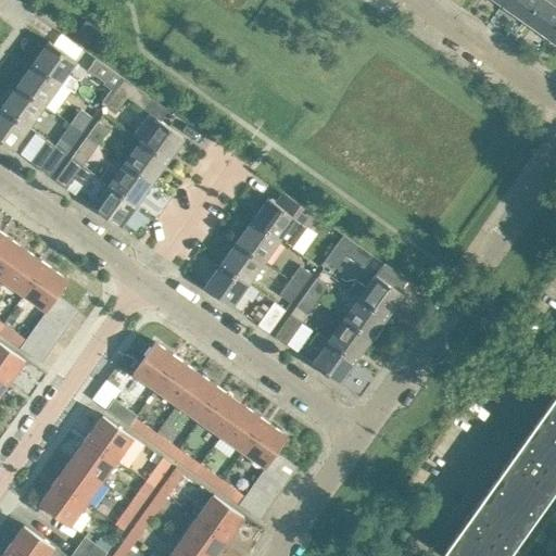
[(525,21),(539,0),(504,0),(502,3),(525,21)]
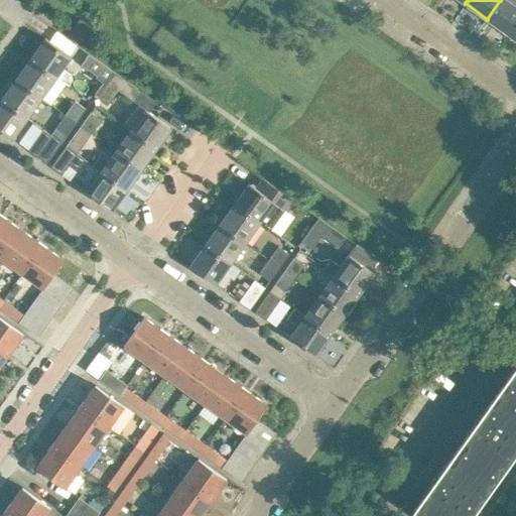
[(509,34),(515,23),(515,6),(507,0),(500,0),(487,19),(509,34)]
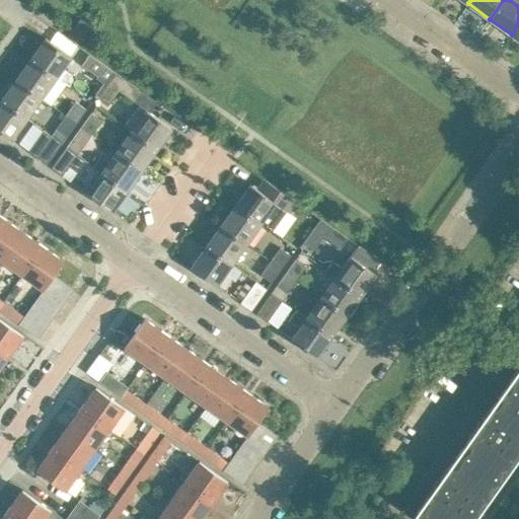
[(71,56),(53,43),(46,38),(30,59),(56,77),(69,86),(73,80),(73,74),(63,67),(71,56)]
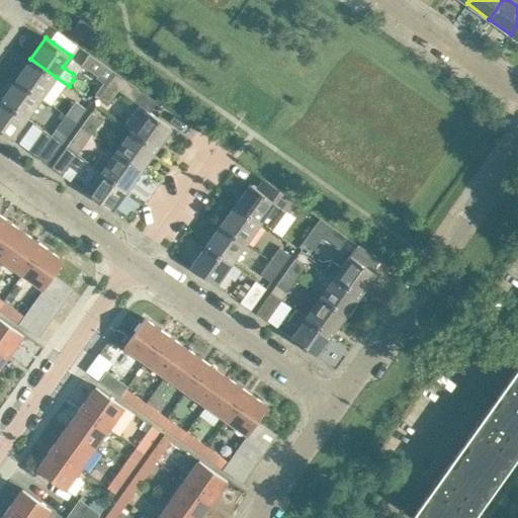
[(98,95),(115,72),(89,54),(81,65),(96,75),(95,77),(103,83),(95,93),(98,95)]
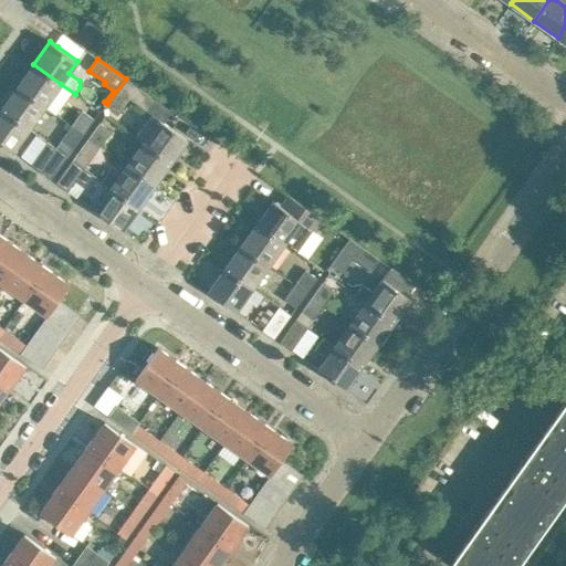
[(61,84),(33,64),(18,86),(45,106),(61,84)]
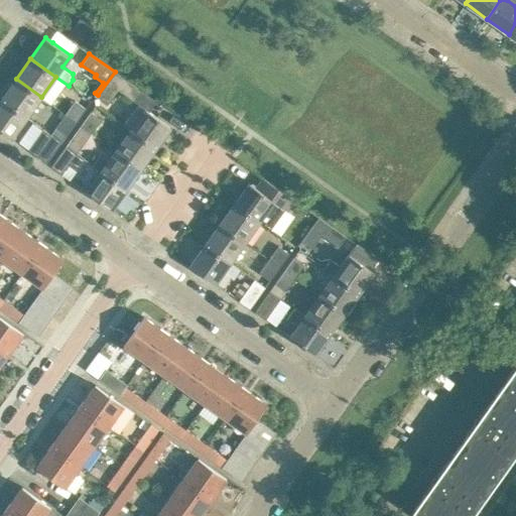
[(141,91),(115,72),(98,95),(108,103),(117,90),(134,102),(141,91)]
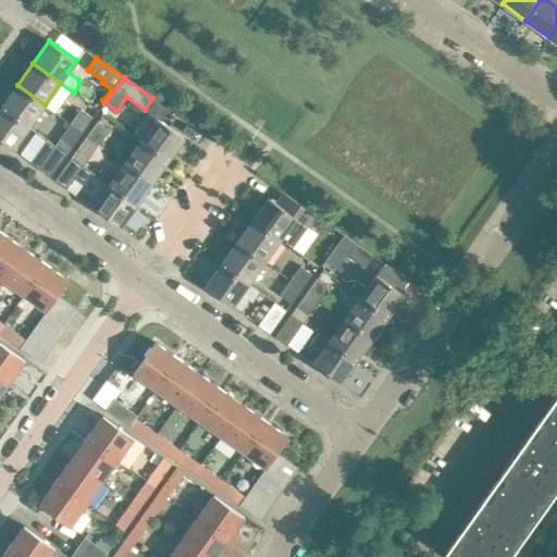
[(45,104),(17,85),(1,108),(28,127),(45,104)]
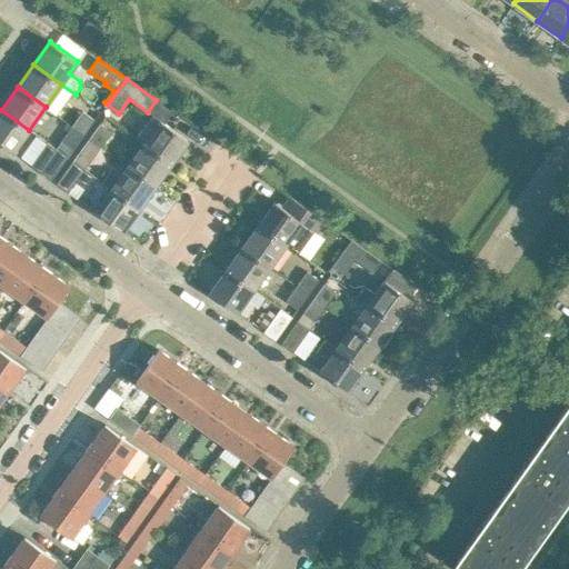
[(29,130),(1,110),(0,111),(0,143),(12,152),(29,130)]
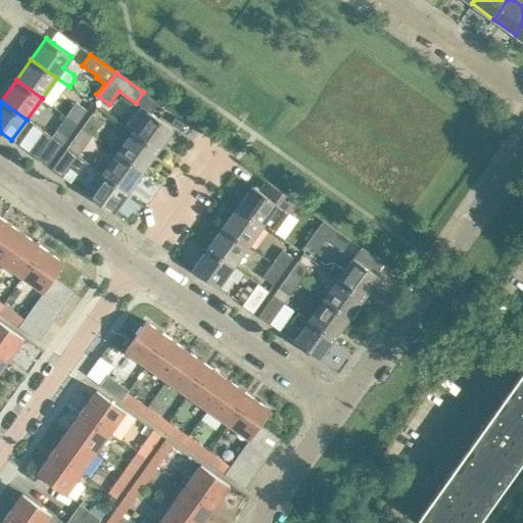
[(76,102),(66,116),(77,124),(87,110),(76,102)]
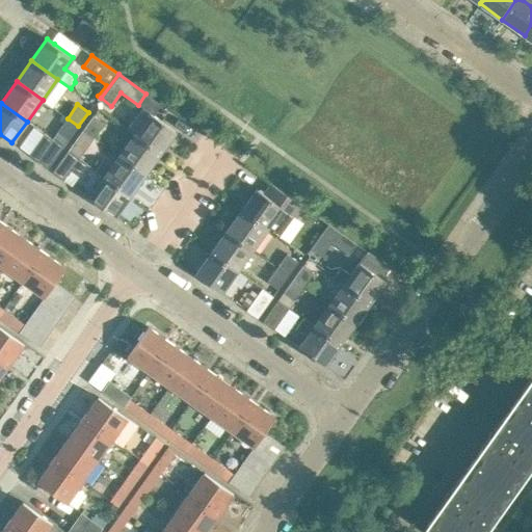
[(176,131),(154,115),(142,107),(128,128),(135,133),(135,134),(160,152),(176,131)]
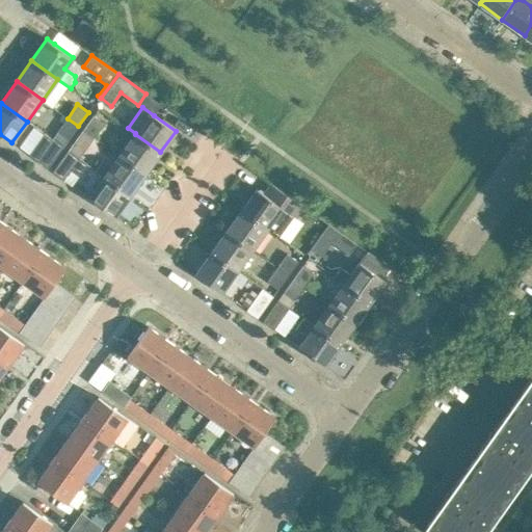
[(94,115),(83,129),(95,137),(104,124),(94,115)]
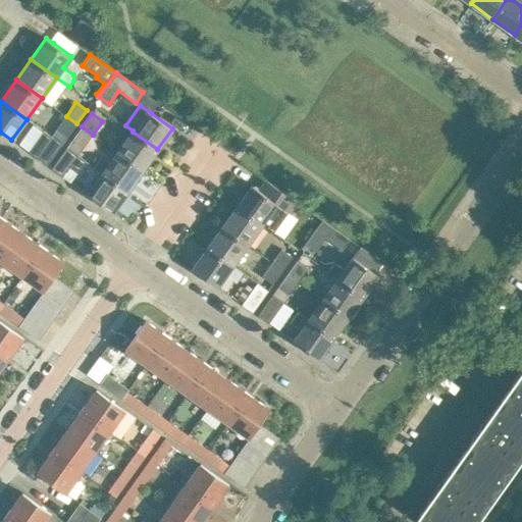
[(67,137),(76,123),(66,116),(56,129),(67,137)]
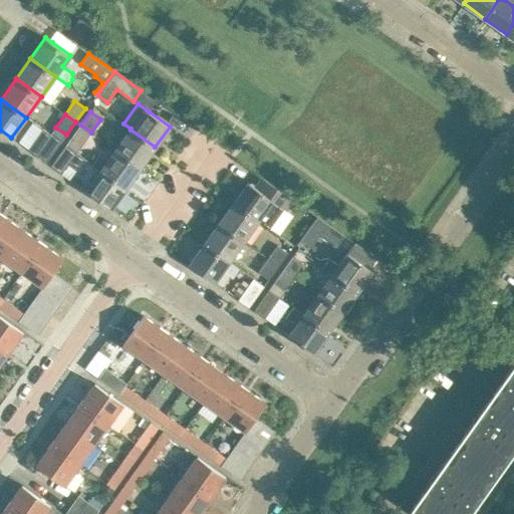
[(81,146),(91,133),(80,124),(71,139),(81,146)]
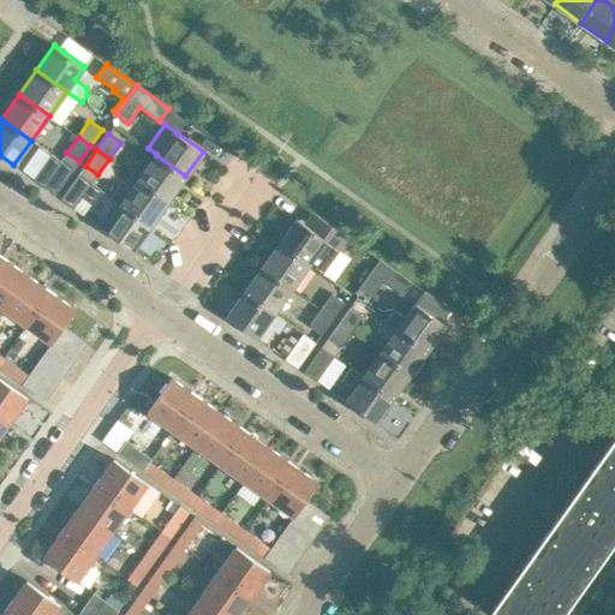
[(55,195),(73,169),(52,154),(41,167),(51,174),(43,186),(55,195)]
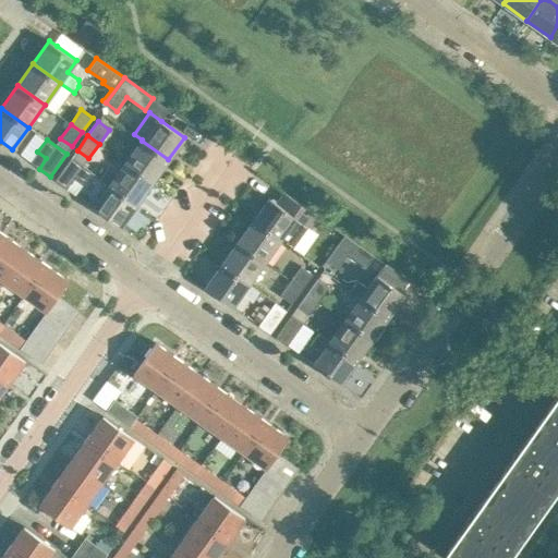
[(153,182),(168,159),(142,141),(125,162),(153,182)]
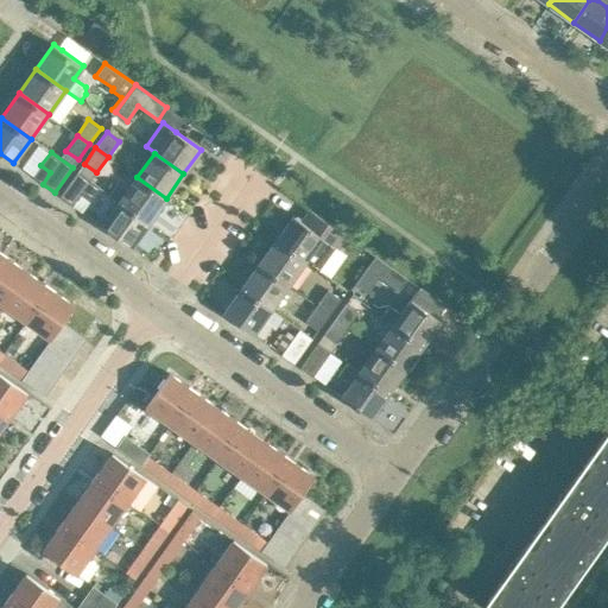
[(78,172),(61,197),(73,206),(90,181),(78,172)]
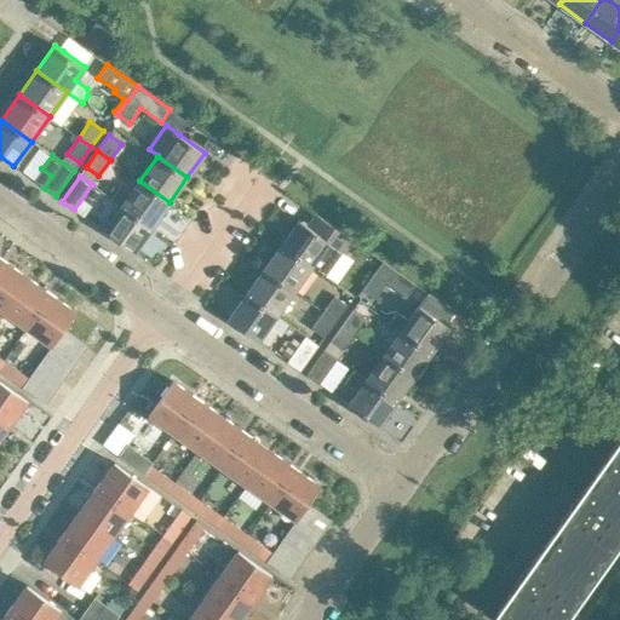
[(151,227),(170,202),(139,181),(131,194),(121,187),(113,199),(122,205),(151,227)]
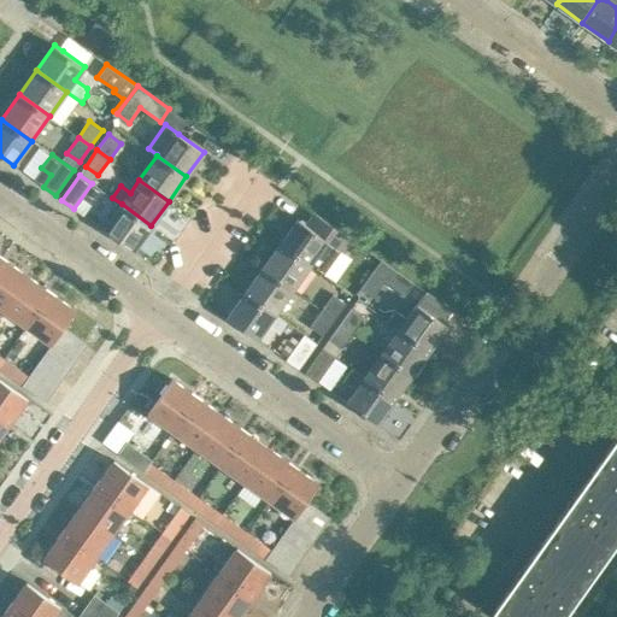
[(133,251),(151,225),(122,204),(104,229),(133,251)]
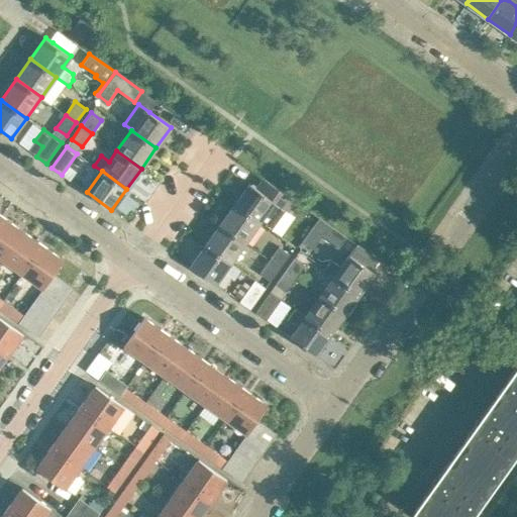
[(249,183),(235,204),(259,221),(272,230),(285,210),(286,210),(294,199),(267,181),(260,190),(249,183)]
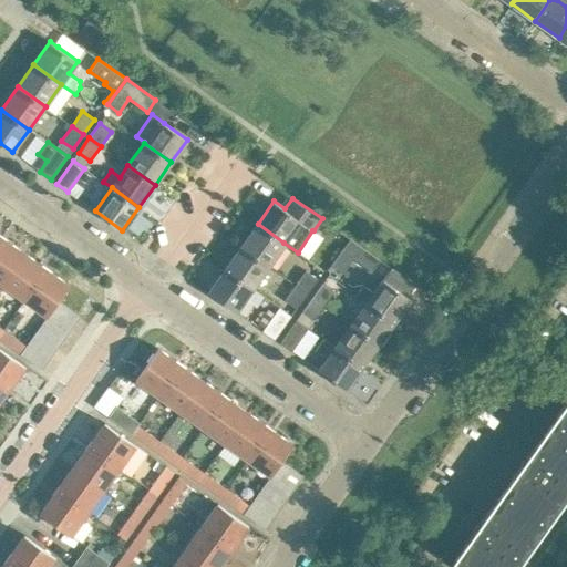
[(284,243),(258,224),(241,246),(268,266),(284,243)]
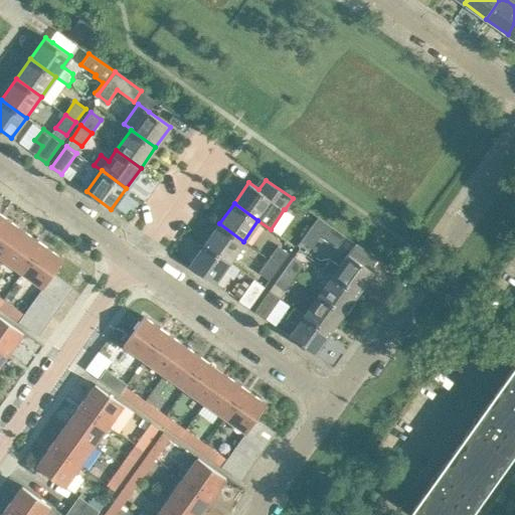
[(0,255),(2,258),(22,229),(2,215),(0,217),(0,255)]
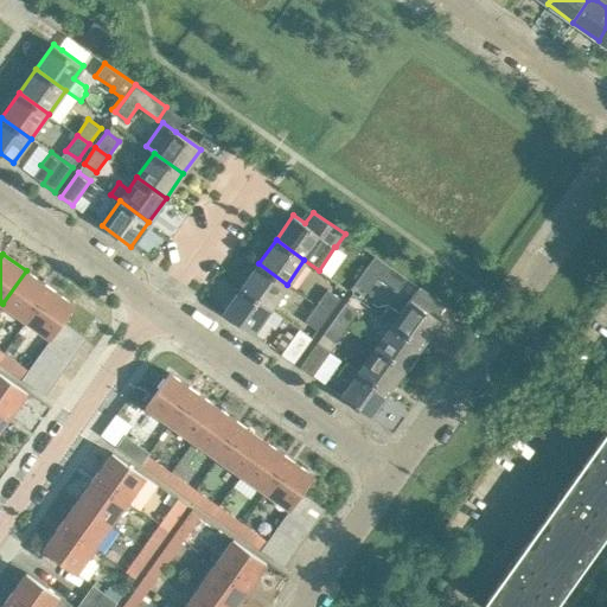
[(407,279),(375,256),(355,283),(366,292),(377,276),(397,292),(407,279)]
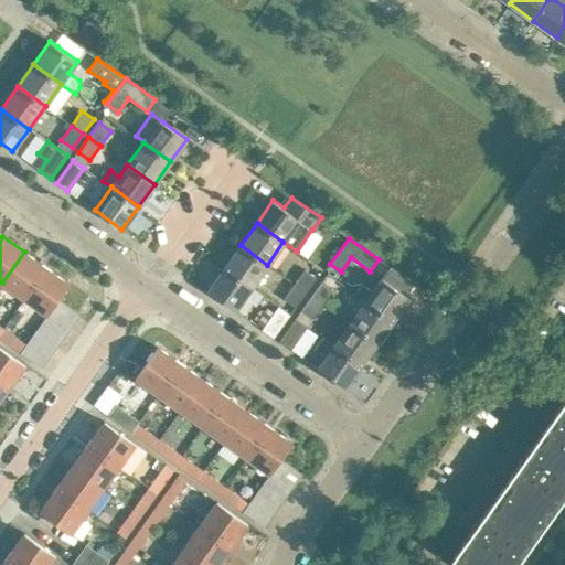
[(267,265),(241,245),(224,268),(252,287),(267,265)]
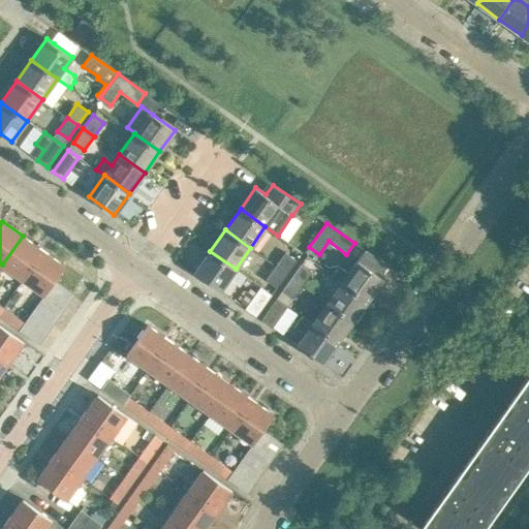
[(23,280),(44,251),(23,236),(2,265),(23,280)]
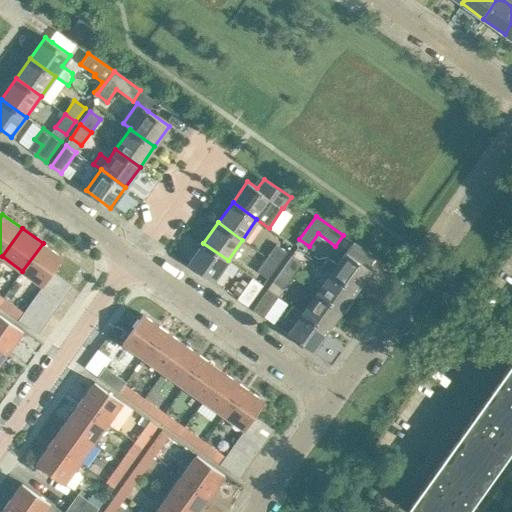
[(63,257),(43,243),(22,271),(43,285),(46,281),(53,271),(54,270),(55,271),(61,263),(59,262),(63,257)]
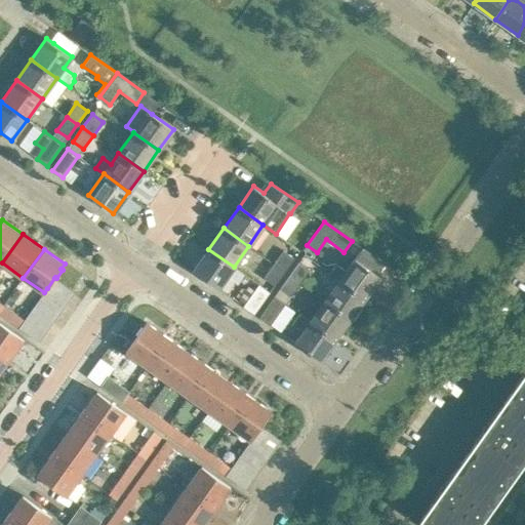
[(244,275),(234,267),(208,249),(193,271),(218,288),(228,276),(238,284),(244,275)]
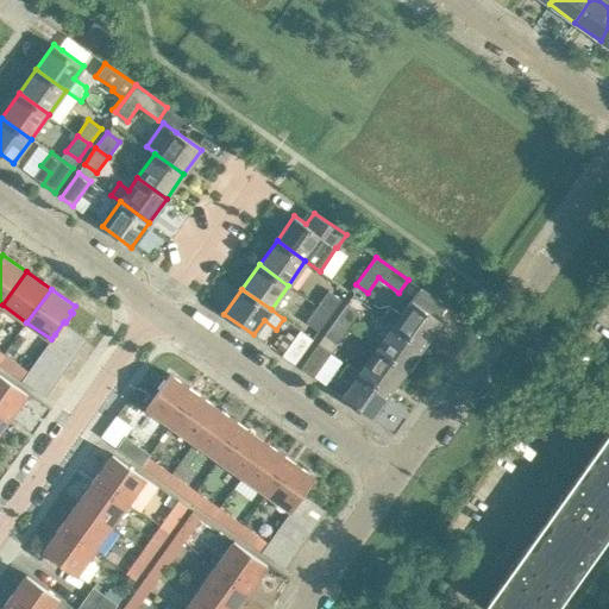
[(420,289),(413,300),(412,300),(402,314),(390,305),(382,316),(394,325),(424,346),(441,321),(438,318),(445,307),(420,289)]
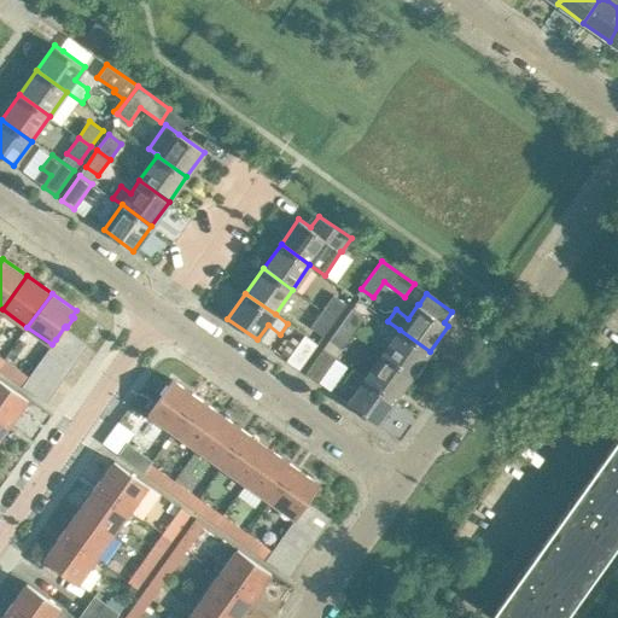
[(333,295),(322,312),(334,320),(347,304),(333,295)]
